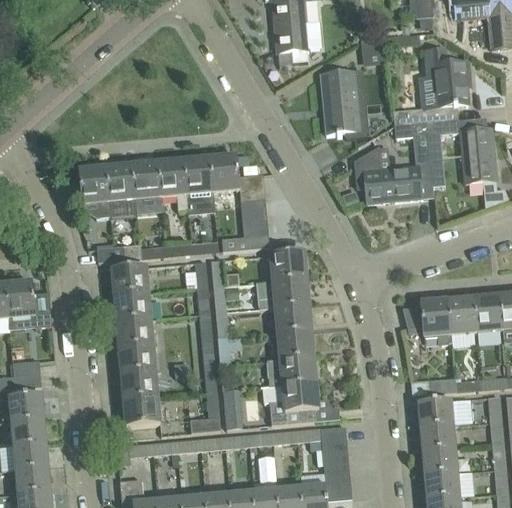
[(282,0),(273,0),(277,52),(292,51),(293,62),(307,61),(306,50),(307,50),(307,48),(320,47),(318,22),(305,23),(303,0),(309,0),(316,0),(316,2),(338,1),(337,0),(282,0)]
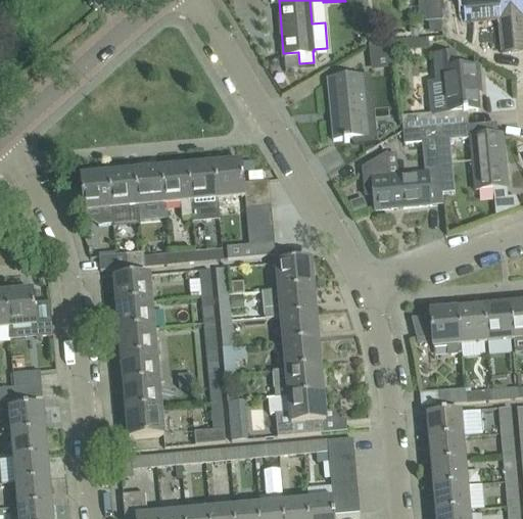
[(440,17),(438,0),(424,0),(426,18),(440,17)]
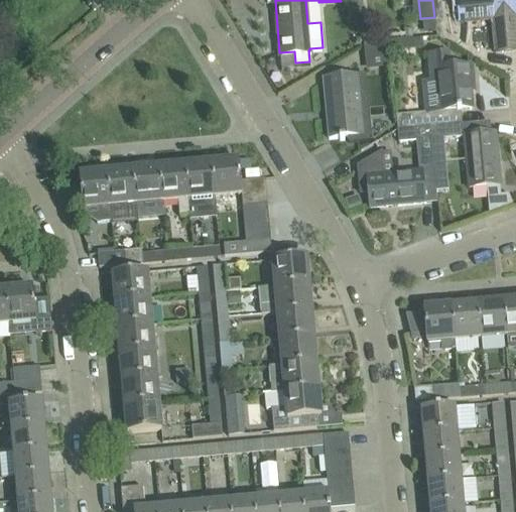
[(515,14),(514,0),(459,0),(460,9),(491,6),(495,49),(515,47),(515,14)]
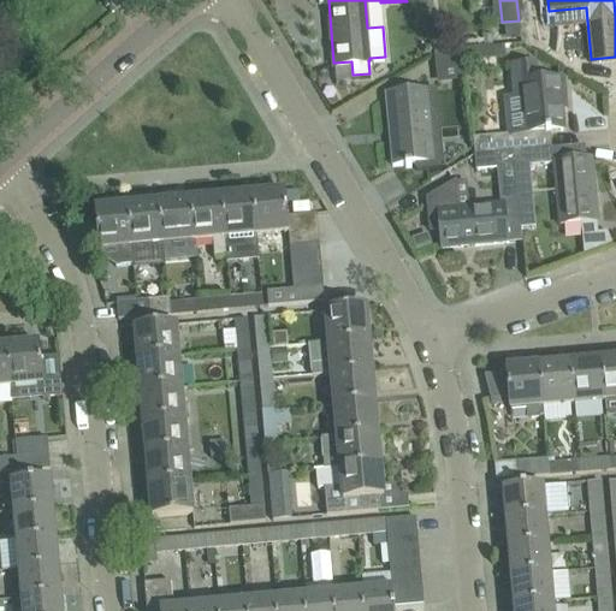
[(475,45),(462,46),(465,61),(477,60),(475,45)]
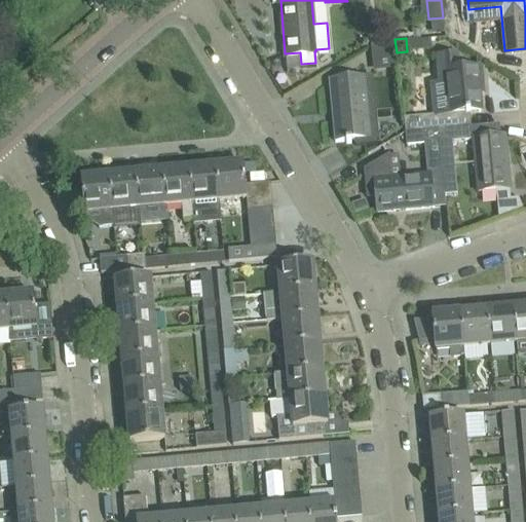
[(395,39),(371,42),(373,56),(397,52),(395,39)]
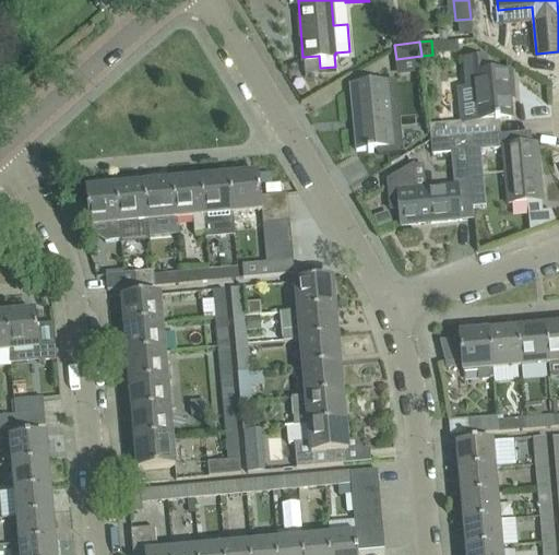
[(486,54),(464,56),(466,83),(456,84),(462,118),(429,120),(430,137),(465,134),(485,132),(484,117),(495,116),(495,117),(499,117),(499,116),(510,115),(508,84),(511,84),(510,68),(487,70),(486,54)]
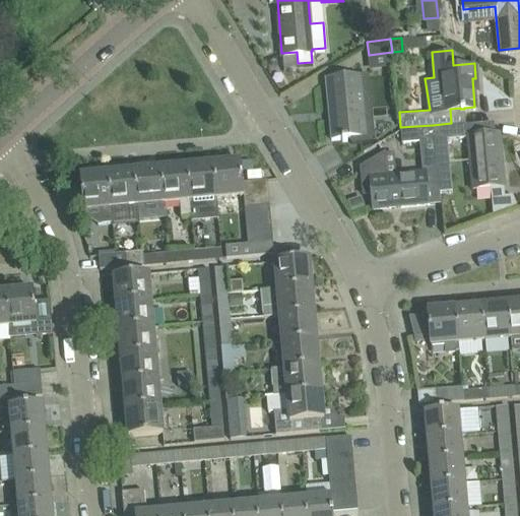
[(345,74),(325,76),(331,136),(342,135),(342,137),(347,137),(346,135),(350,134),(351,138),(375,136),(373,113),(364,113),(360,73),(345,74)]
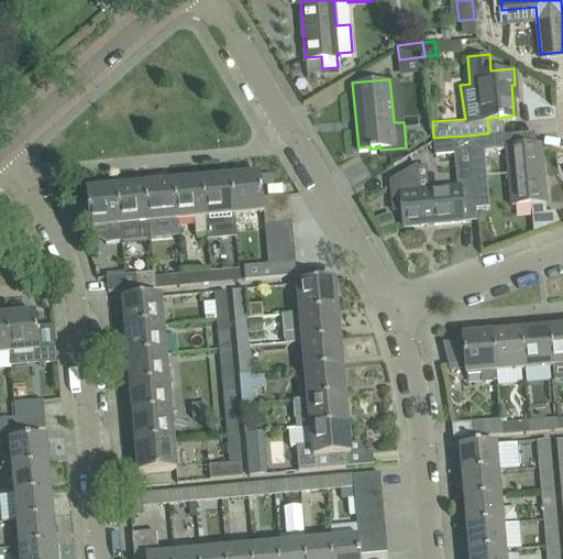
[(496,132),(488,133),(468,135),(470,150),(473,178),(487,176),(484,148),(498,146),(496,132)]
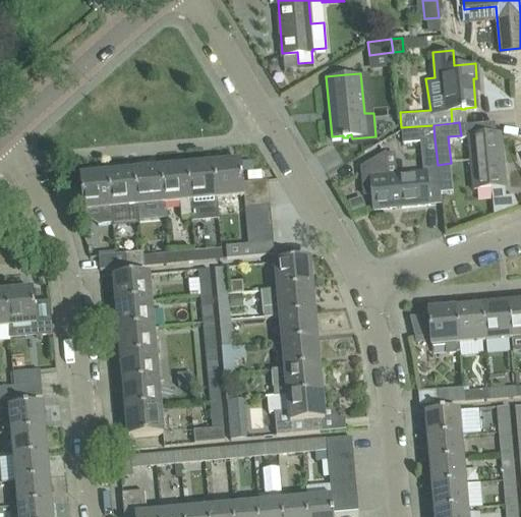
[(435,138),(433,125),(401,127),(402,140),(423,139),(435,138)]
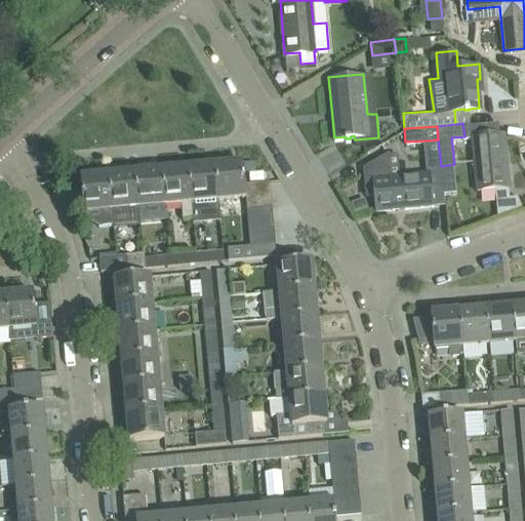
[(477,188),(509,186),(503,131),(472,134),(477,188)]
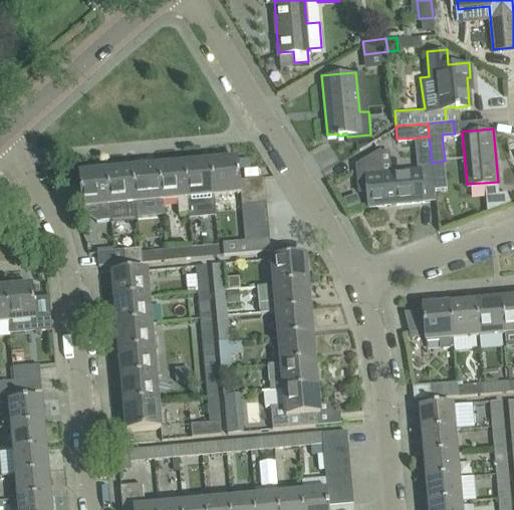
[(424,199),(421,167),(394,170),(392,147),(379,148),(356,163),(358,189),(359,189),(366,188),(368,204),(424,199)]
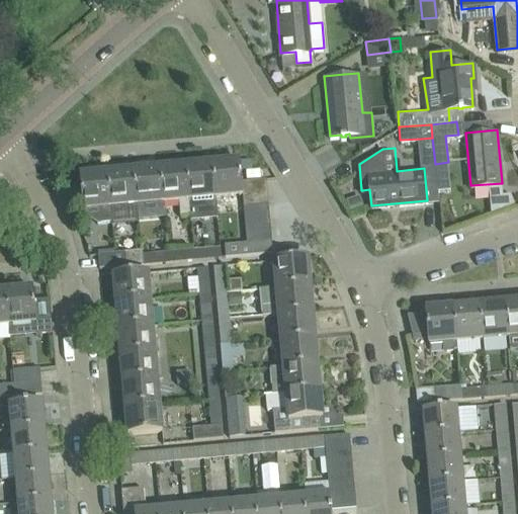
[(243,190),(241,179),(239,158),(211,160),(214,194),(243,192),(243,190)]
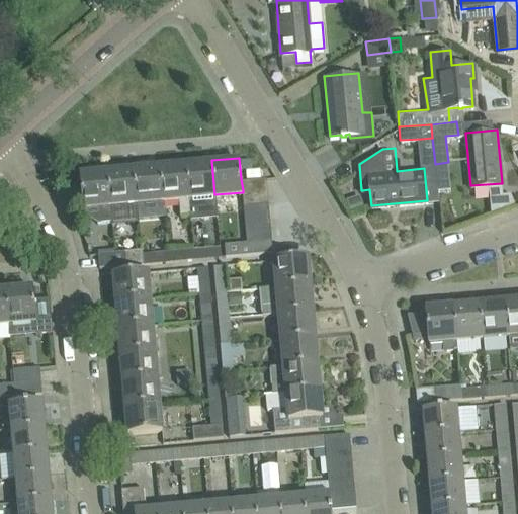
[(190,212),(217,210),(214,194),(211,160),(185,162),(189,196),(190,210),(190,212)]
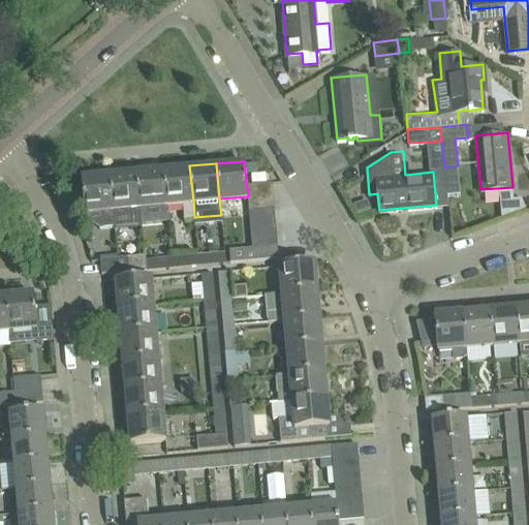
[(193,201),(189,165),(162,168),(166,204),(185,202),(186,216),(194,215),(193,201)]
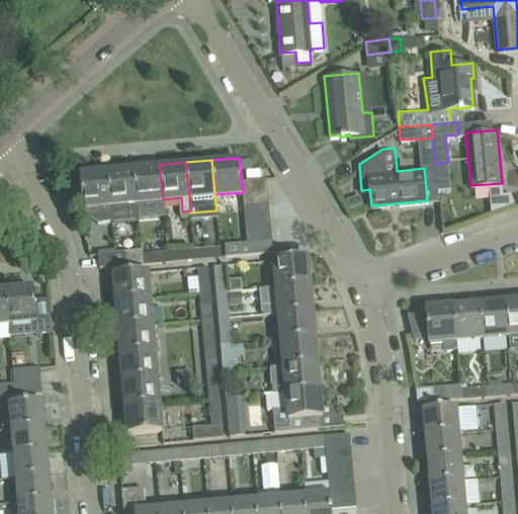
[(137,201),(163,199),(159,165),(134,167),(137,201)]
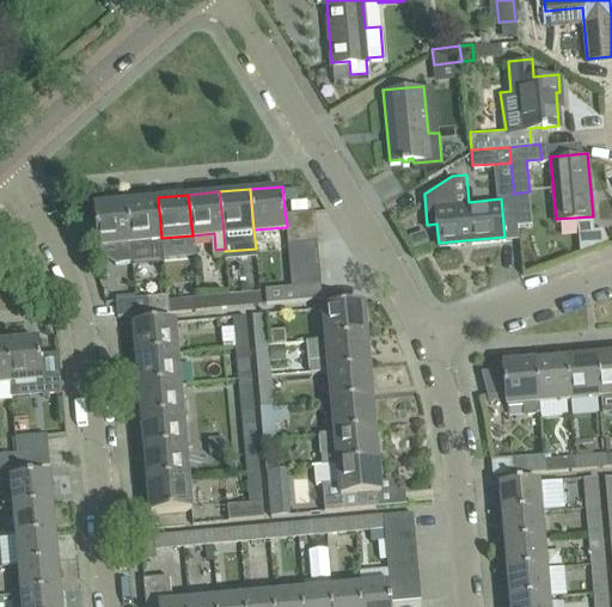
[(160,238),(161,238),(158,197),(127,200),(132,259),(163,257),(160,238)]
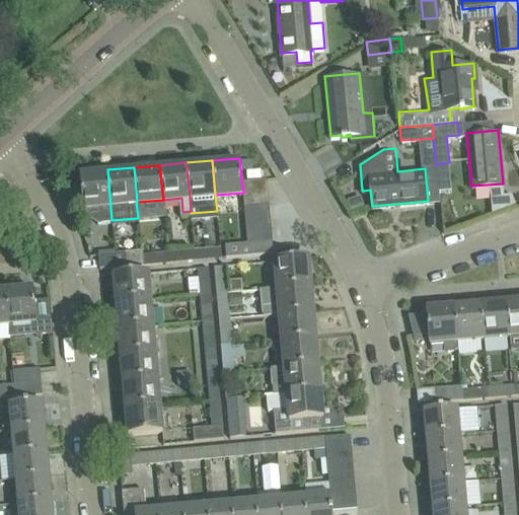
[(101,221),(112,220),(107,169),(80,172),(83,207),(99,205),(101,221)]
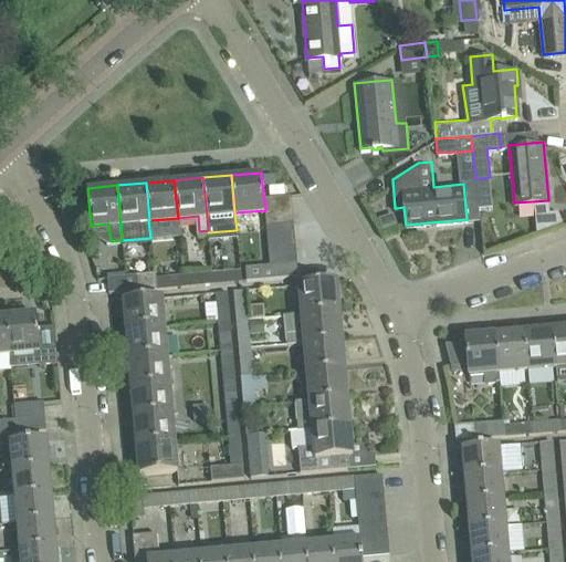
[(265,208),(292,206),(291,194),(263,196),(265,208)]
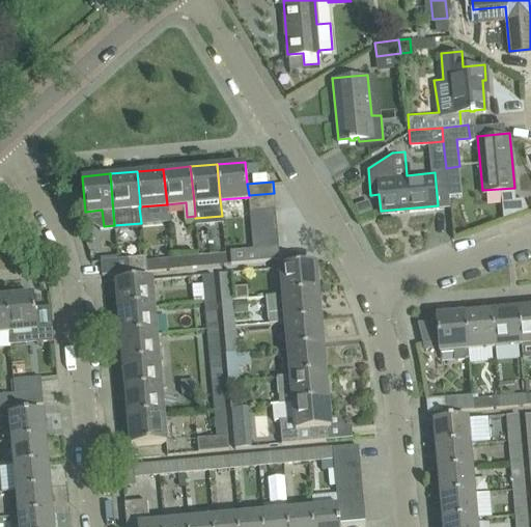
[(250,206),(275,205),(274,193),(249,195),(249,197),(250,206)]
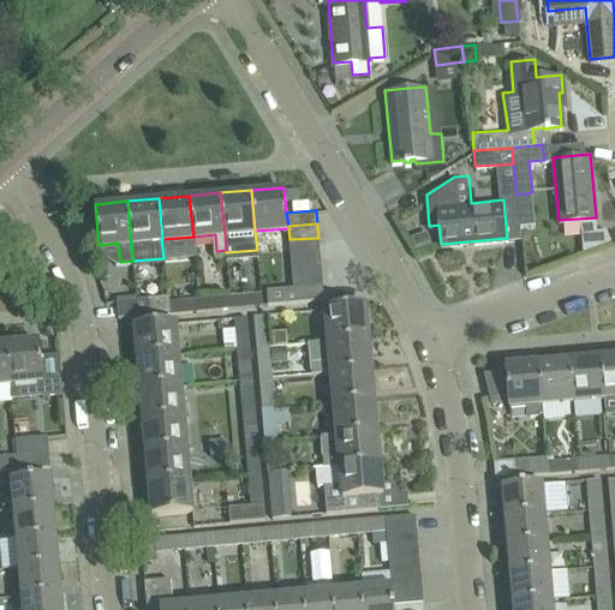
[(427,227),(411,233),(416,246),(431,240),(427,227)]
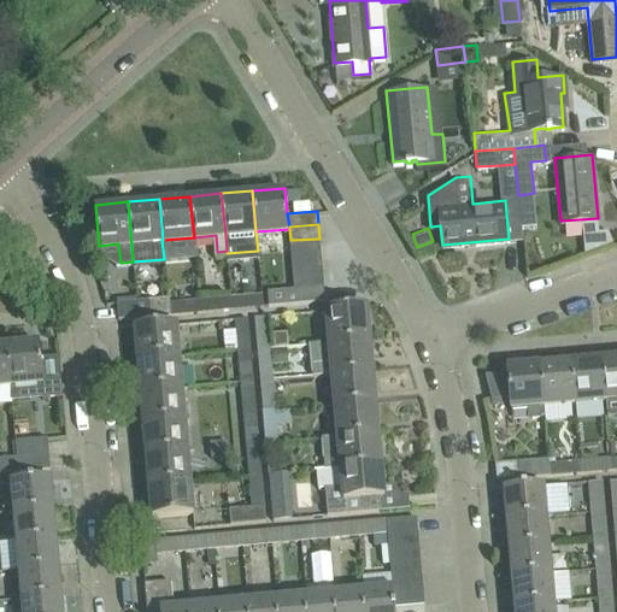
[(292,256),(321,253),(319,239),(291,240),(292,256)]
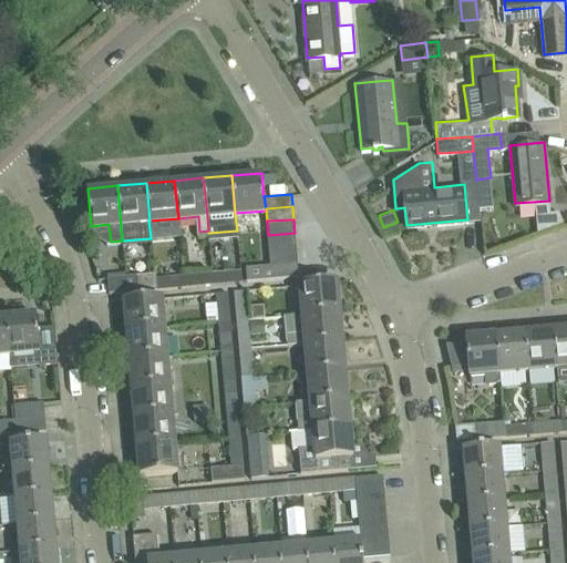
[(269,249),(296,247),(295,233),(268,235),(269,249)]
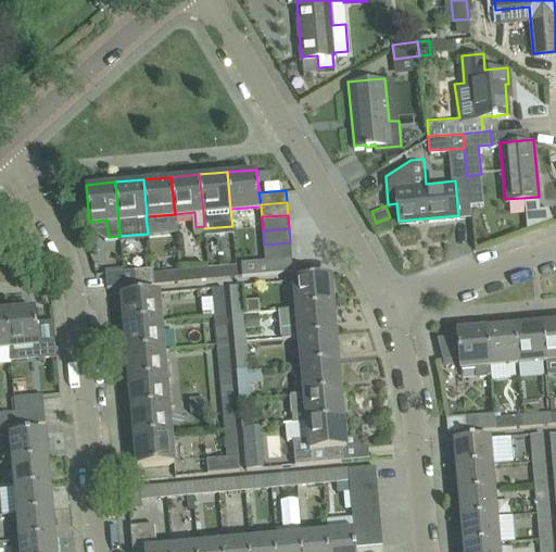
[(265,258),(291,255),(290,242),(264,245),(265,258)]
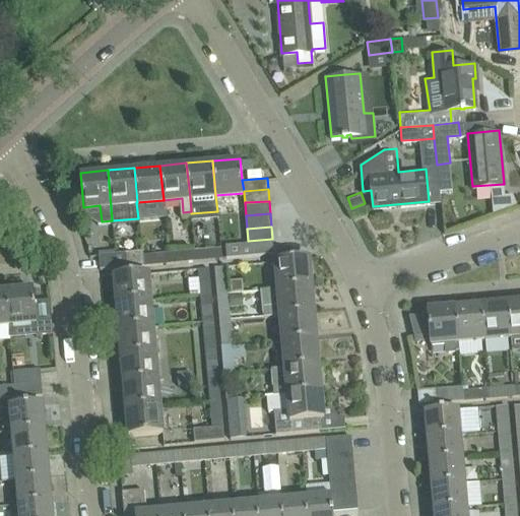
[(168,250),(156,251),(154,229),(140,231),(142,253),(141,253),(142,263),(169,260),(168,250)]
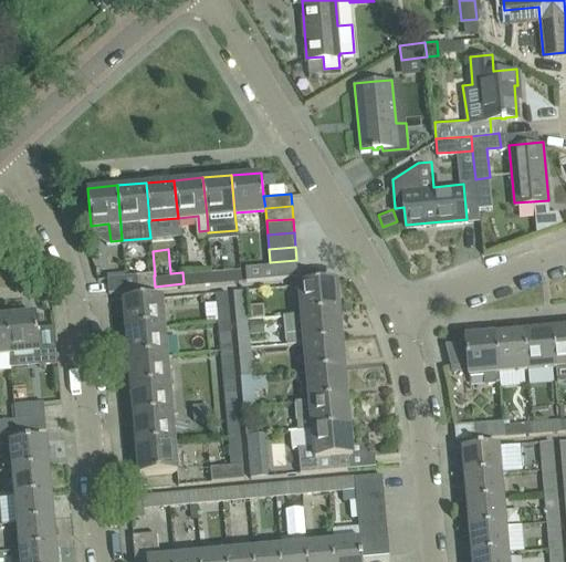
[(247,278),(297,273),(296,260),(270,262),(245,264),(247,278)]
